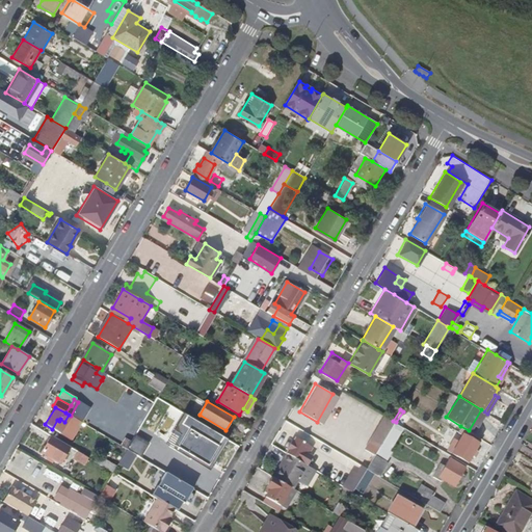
[(380,443),(393,421),(388,418),(375,440),(380,443)]
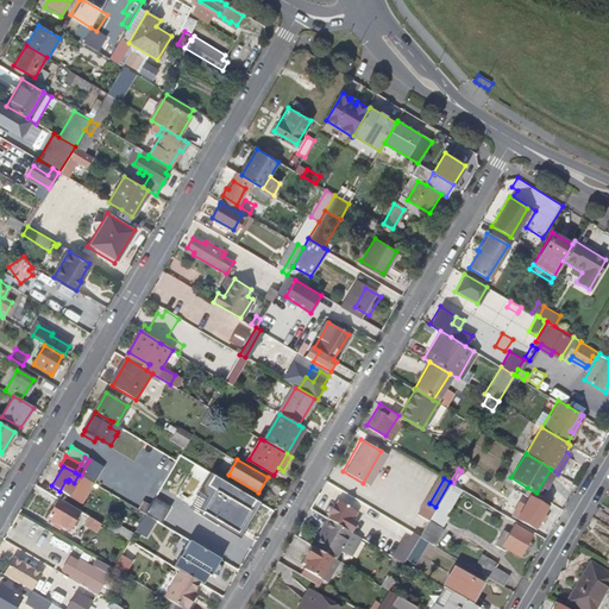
[(527,488),(523,493),(523,494),(528,497),(525,504),(520,501),(512,514),(535,528),(551,502),(537,493),(527,488)]
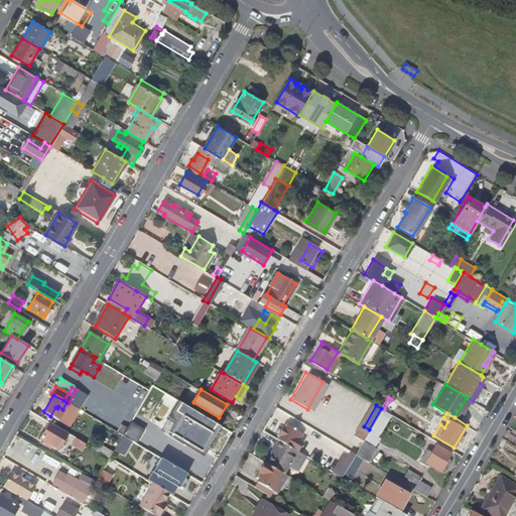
[(218,429),(199,418),(187,437),(206,448),(218,429)]
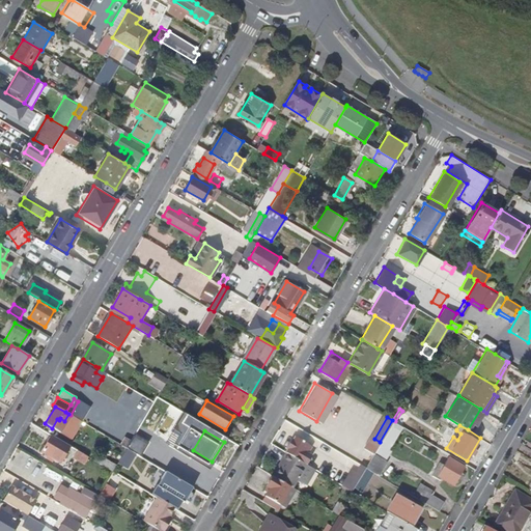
[(294,435),(284,450),(304,463),(305,463),(310,454),(306,451),(303,450),(307,443),(294,435)]
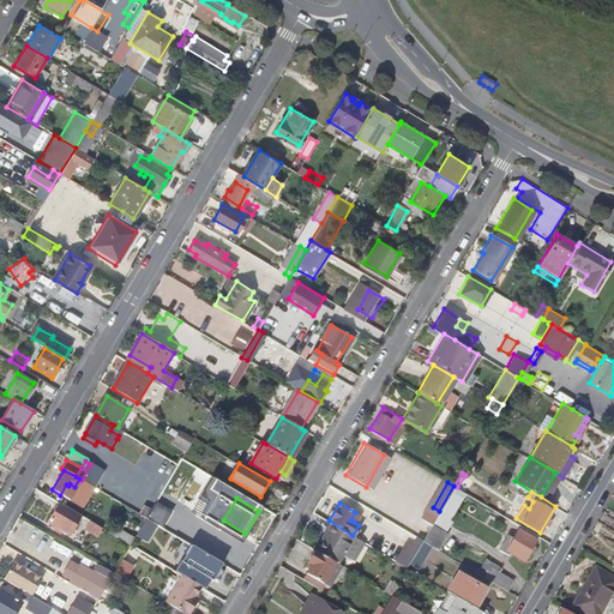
[(79,515),(59,504),(48,522),(67,534),(79,515)]
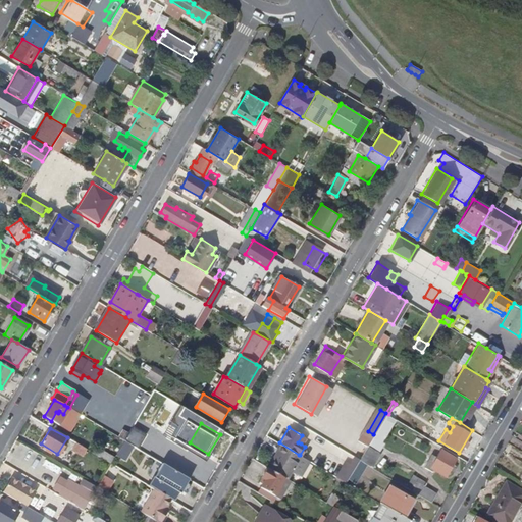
[(117,452),(125,457),(133,446),(123,440),(117,452)]
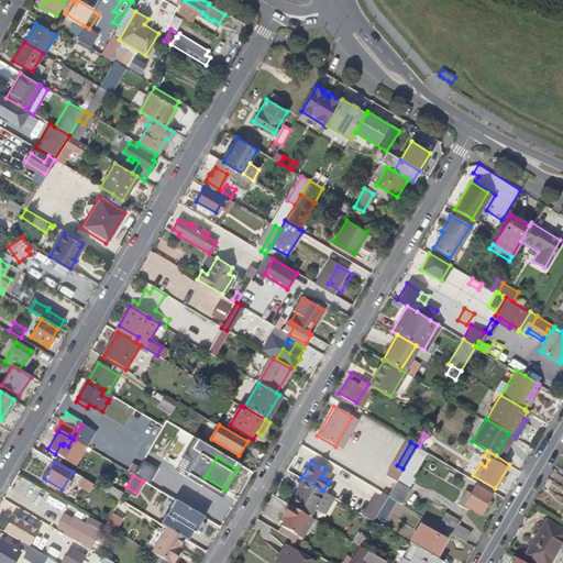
[(224,489),(205,477),(201,482),(222,494),(224,489)]
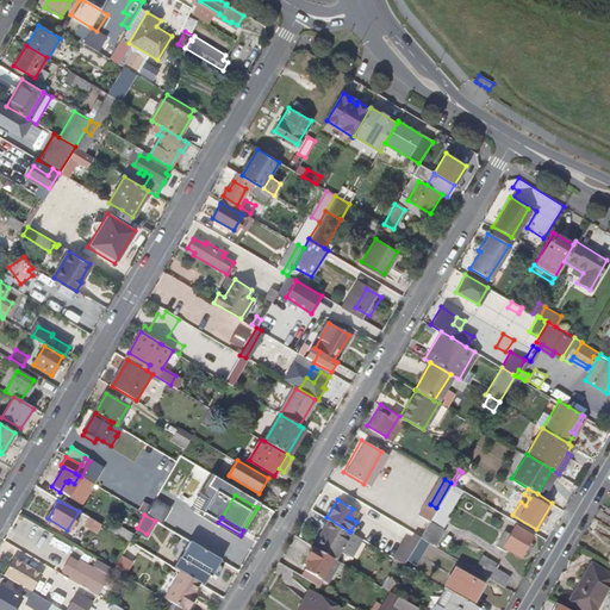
[(349,531),(327,517),(321,527),(323,528),(312,545),(334,558),(349,531)]
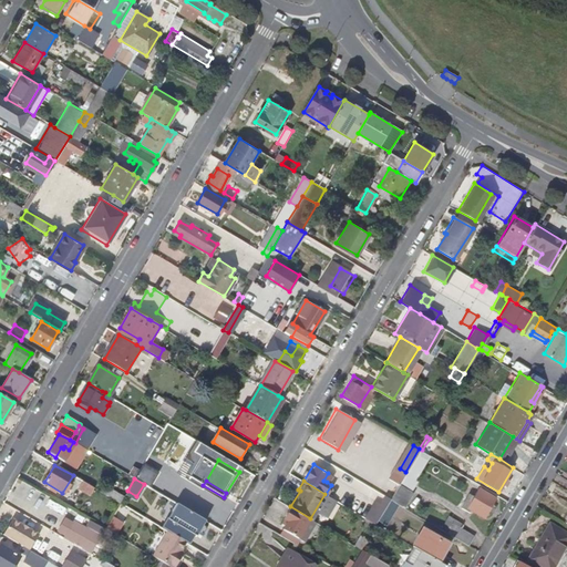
[(463,504),(484,516),(495,497),(477,487),(470,500),(467,498),(463,504)]
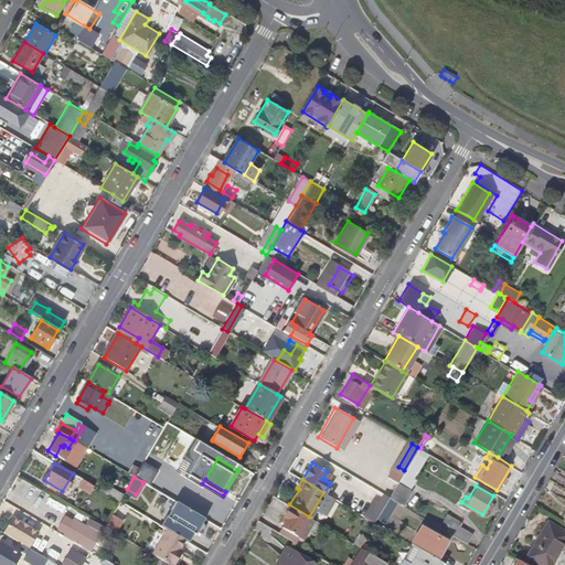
[(395,501),(388,497),(383,504),(376,515),(375,518),(383,522),(395,501)]
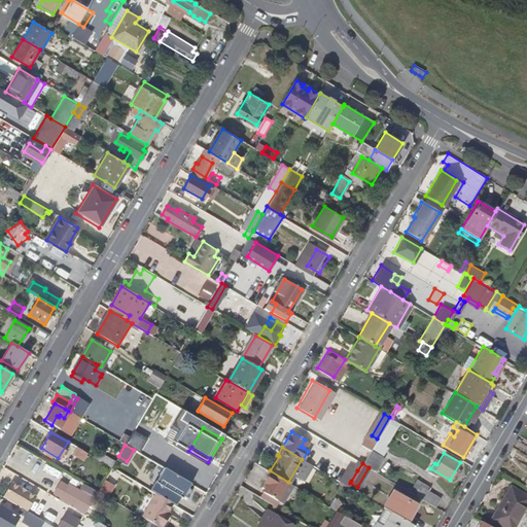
[(357,470),(349,465),(344,473),(350,477),(348,479),(351,481),(357,470)]
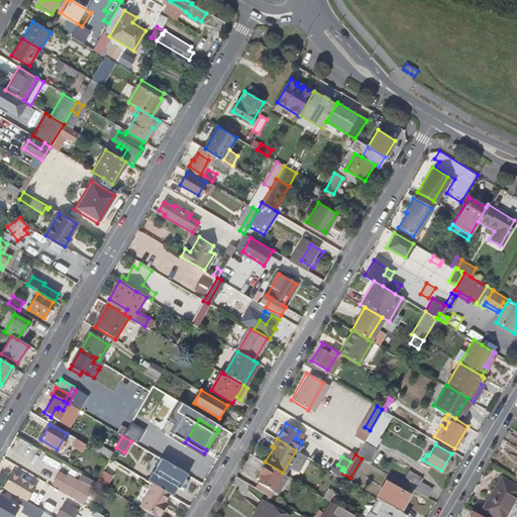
[(146,482),(152,485),(169,495),(173,497),(178,488),(179,489),(181,487),(184,489),(189,481),(185,479),(188,475),(161,458),(156,467),(157,467),(153,473),(152,472),(146,482)]
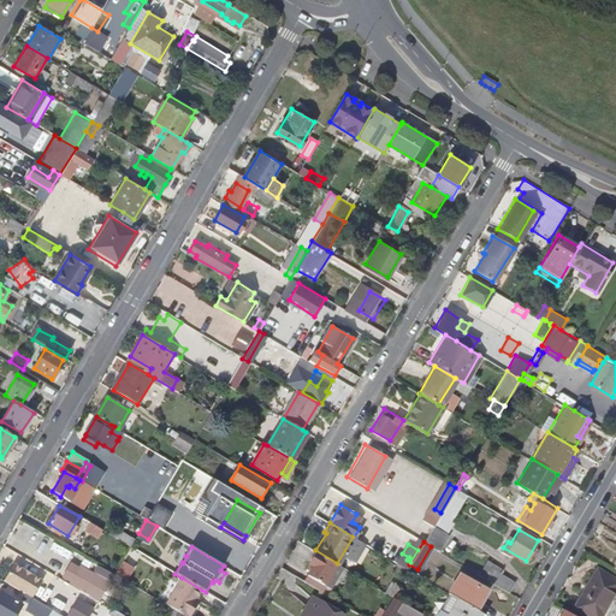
[(302,579),(318,588),(333,563),(313,551),(307,563),(309,564),(302,579)]
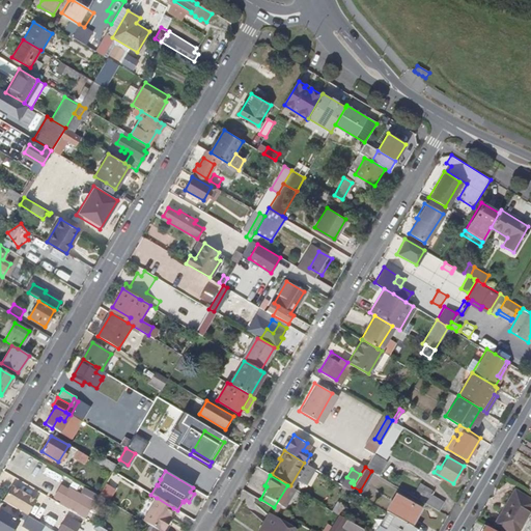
[(417,498),(438,509),(443,501),(430,493),(432,490),(419,482),(416,488),(421,492),(417,498)]
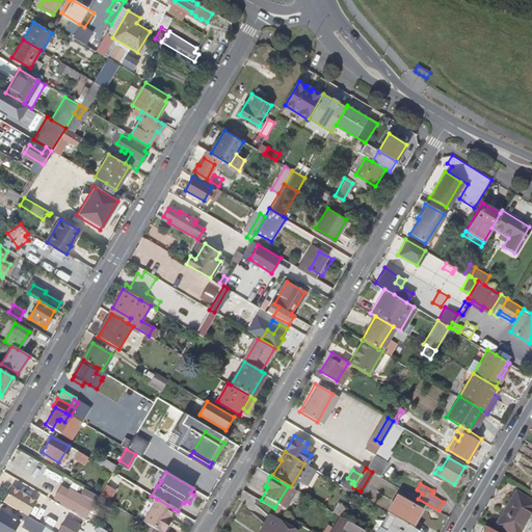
[(11,486),(3,501),(28,515),(36,501),(11,486)]
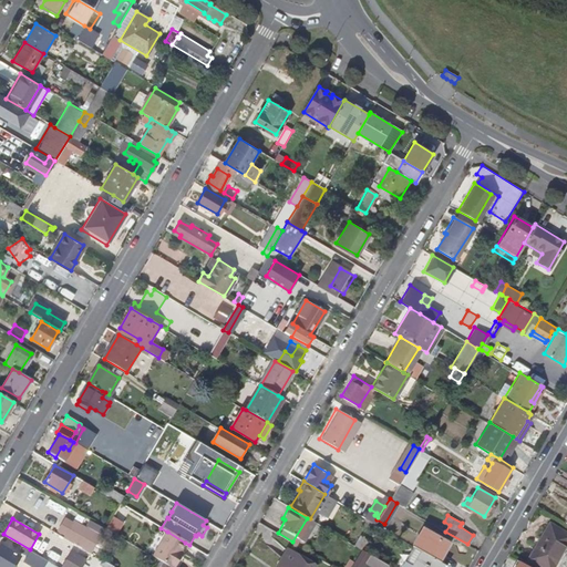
[(83,549),(90,554),(100,536),(74,522),(64,539),(74,545),(83,549)]
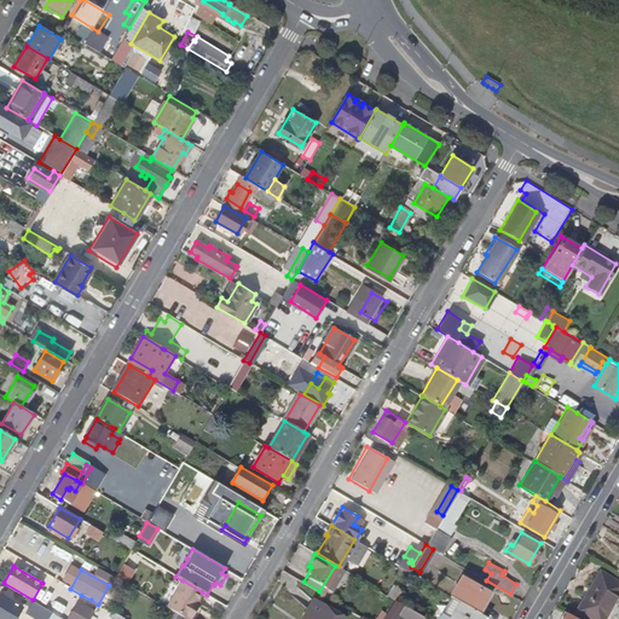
[(96,576),(110,584),(113,578),(98,570),(96,576)]
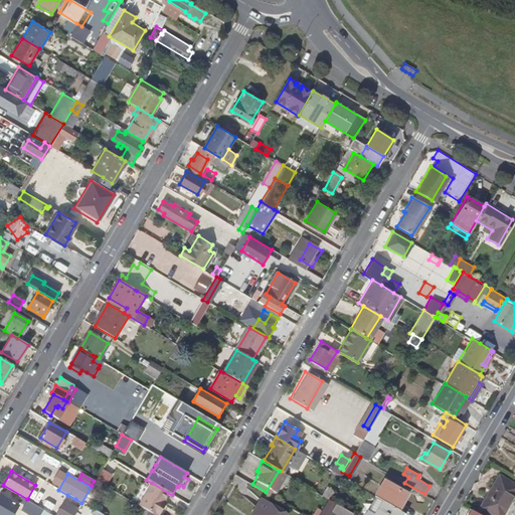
[(493,514),(500,514),(514,490),(514,484),(499,475),(480,507),(493,514)]
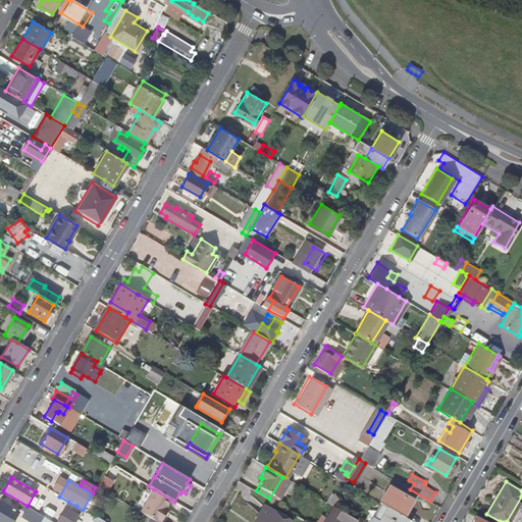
[(379,502),(381,503),(387,507),(401,515),(412,497),(389,484),(379,502)]
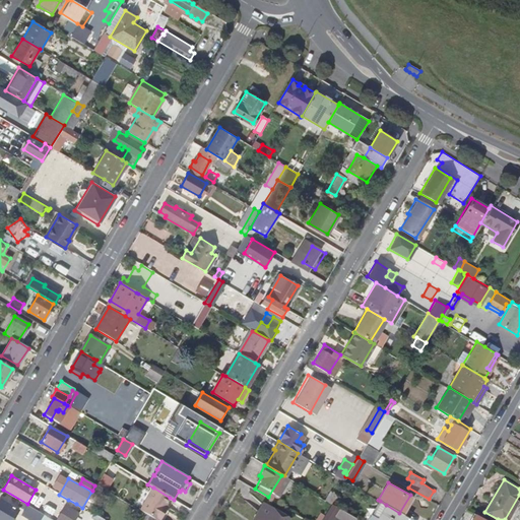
[(170,498),(153,488),(140,510),(148,515),(157,519),(159,519),(166,512),(163,510),(170,498)]
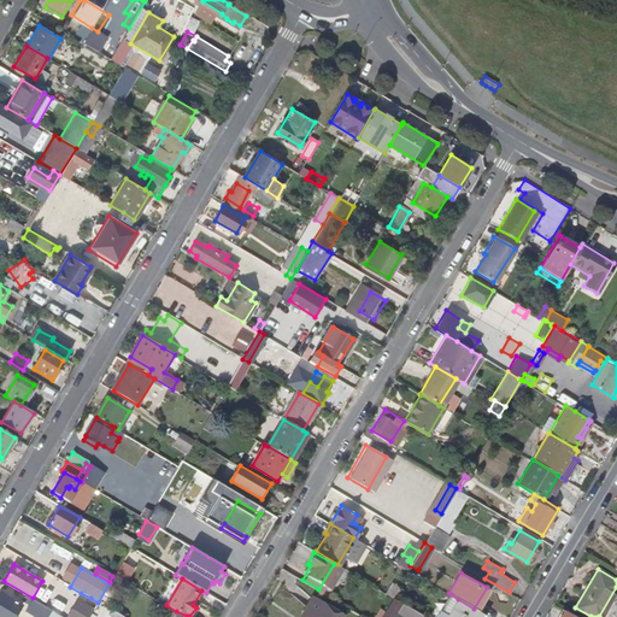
[(86,604),(90,598),(81,593),(77,599),(86,604)]
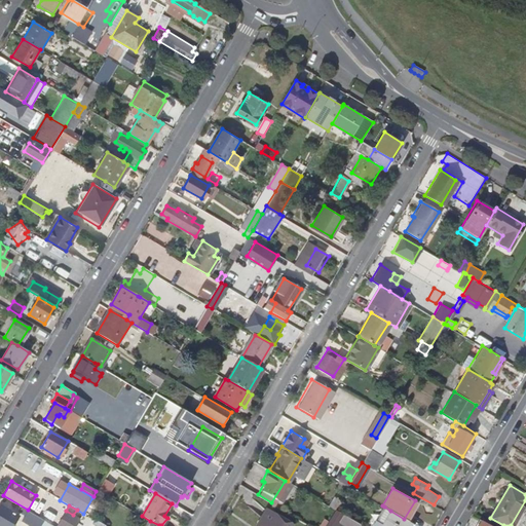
[(1,506),(0,506),(0,525),(11,525),(17,517),(1,506)]
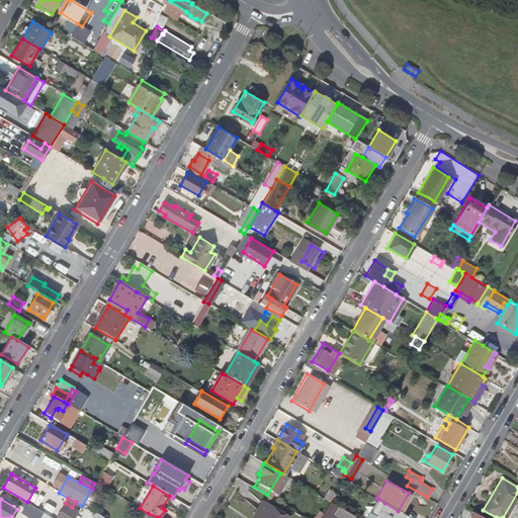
[(284,517),(287,514),(261,499),(251,516),(255,517),(284,517)]
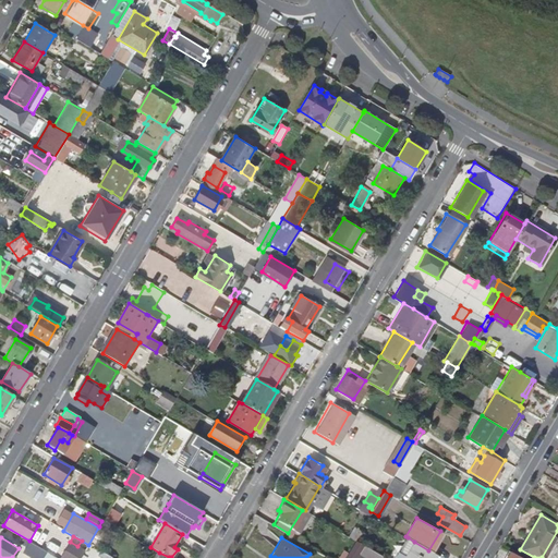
[(414,542),(408,537),(399,552),(405,556),(414,542)]
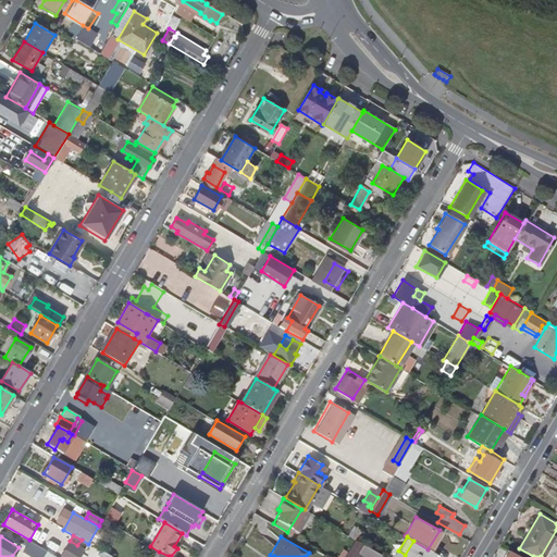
[(354,539),(342,556),(353,556),(359,548),(372,556),(376,556),(380,554),(354,539)]
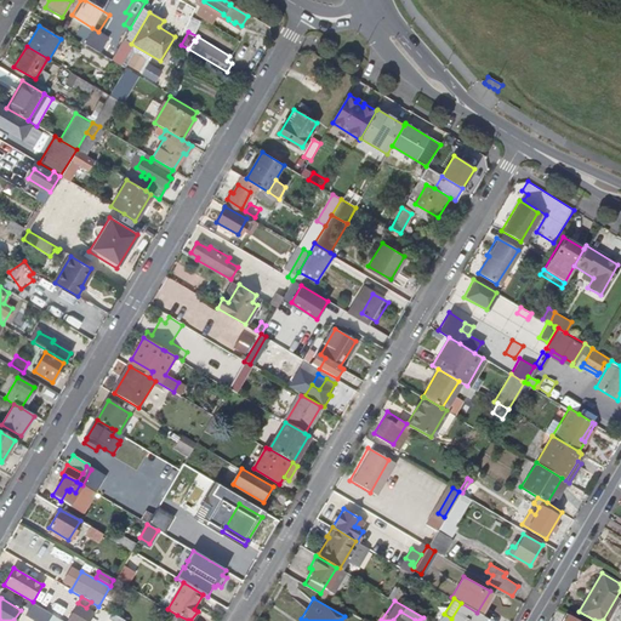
[(477,613),(461,603),(451,619),(450,620),(480,620),(484,616),(477,613)]
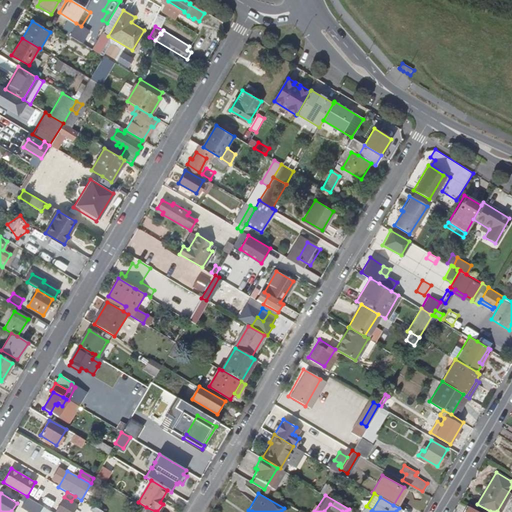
[(73,511),(76,507),(65,500),(57,511),(73,511)]
